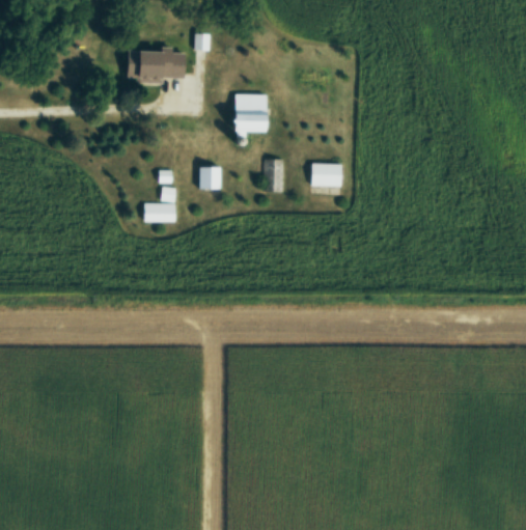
[(188,52),(126,51),(125,79),(187,80),(188,52)]
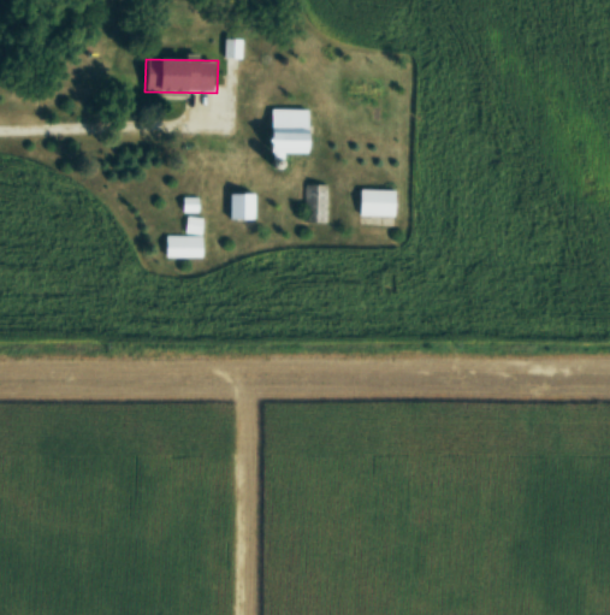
[(312,110),(271,110),(271,131),(262,131),(262,153),(312,153),(312,110)]
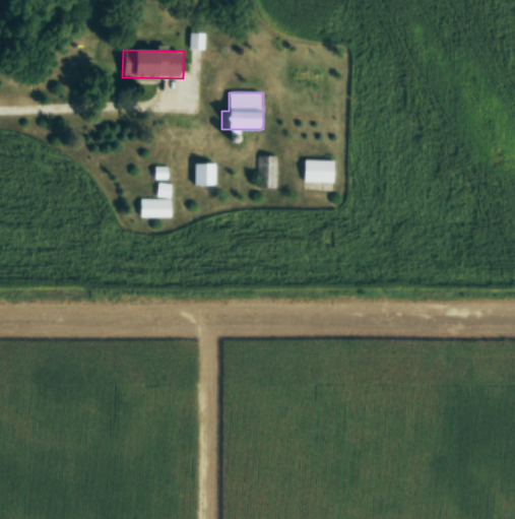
[(280,156),(262,156),(262,188),(280,188),(280,156)]
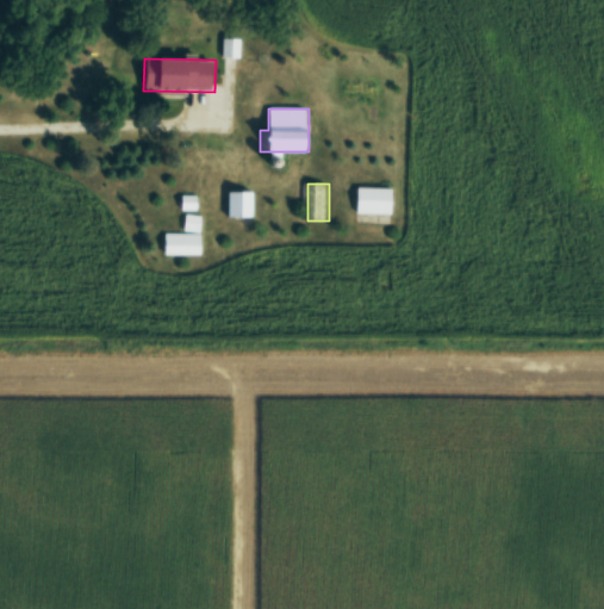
[(394,188),(357,188),(357,215),(394,215),(394,188)]
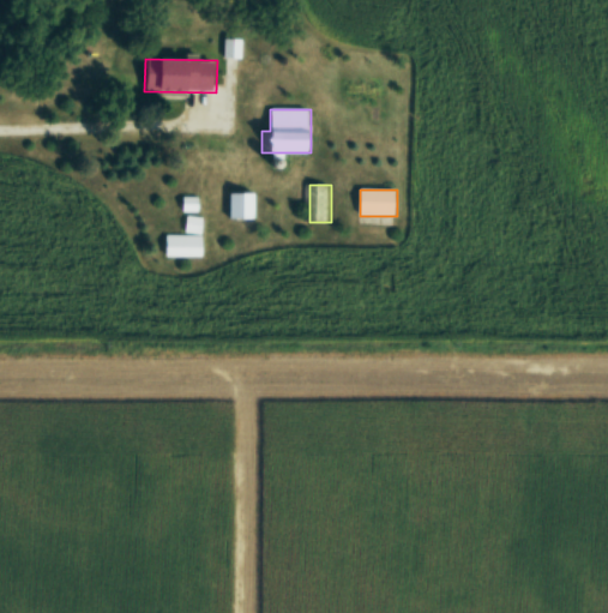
[(230,218),(258,218),(258,196),(230,196),(230,218)]
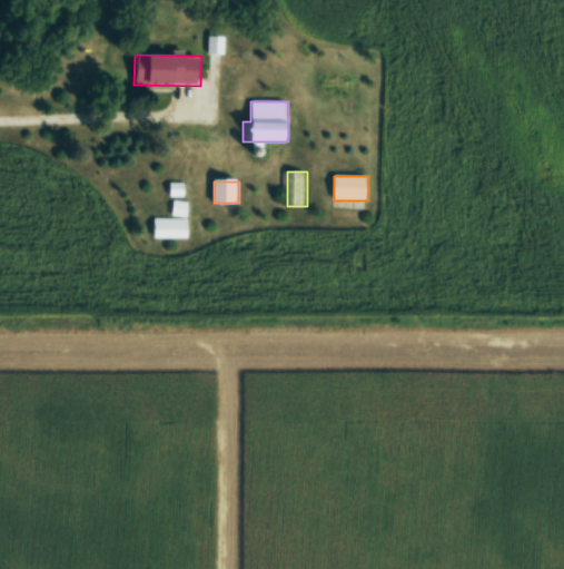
[(189,238),(189,219),(156,219),(156,238),(189,238)]
